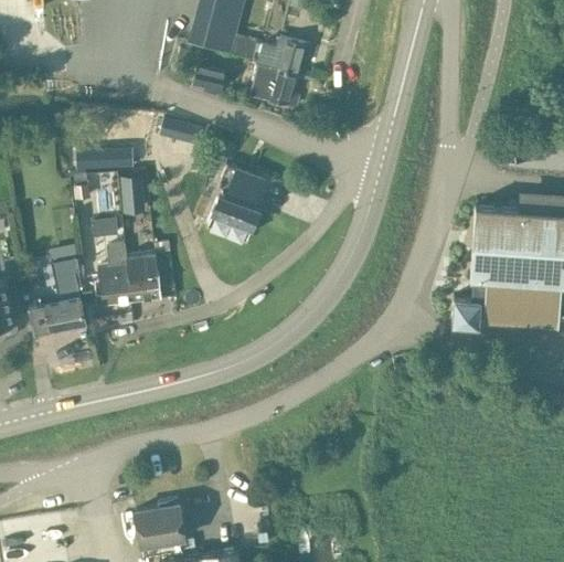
[(204,0),(193,45),(232,55),(245,0),(204,0)]
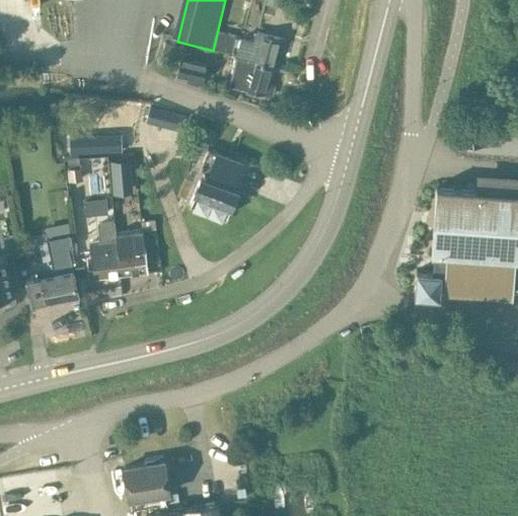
[(281,0),(268,0),(267,6),(279,10),(281,0)]
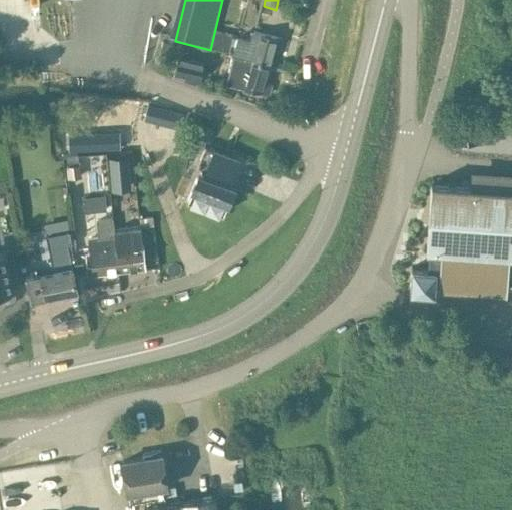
[(214,34),(210,48),(230,53),(229,55),(234,57),(253,62),(253,63),(272,67),(276,51),(281,52),(284,41),(279,40),(256,34),(253,43),(240,39),(241,36),(235,35),(234,39),(216,34),(214,34)]
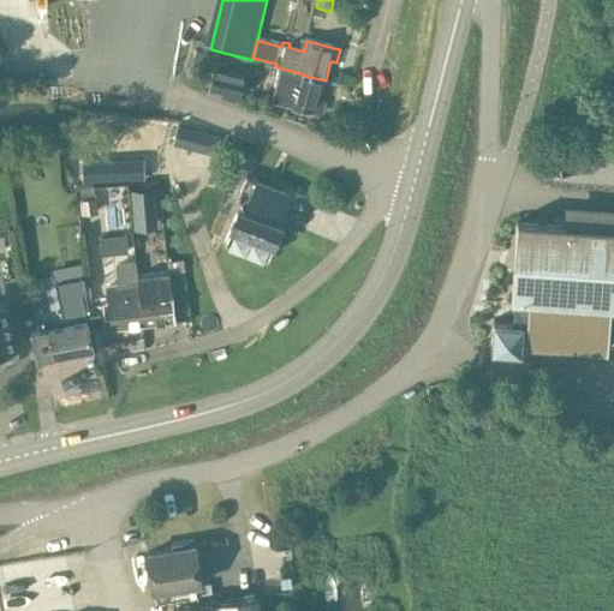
[(215,57),(197,52),(194,65),(212,70),(215,57)]
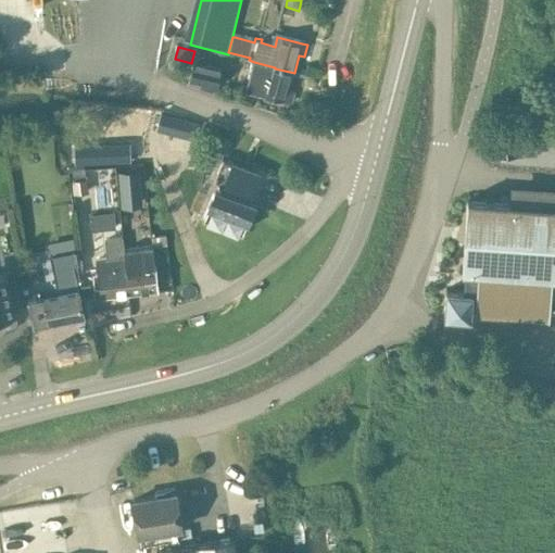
[(254,62),(247,92),(255,95),(255,93),(267,97),(286,102),(292,104),(295,92),(289,91),(294,73),(275,68),(275,67),(254,62)]
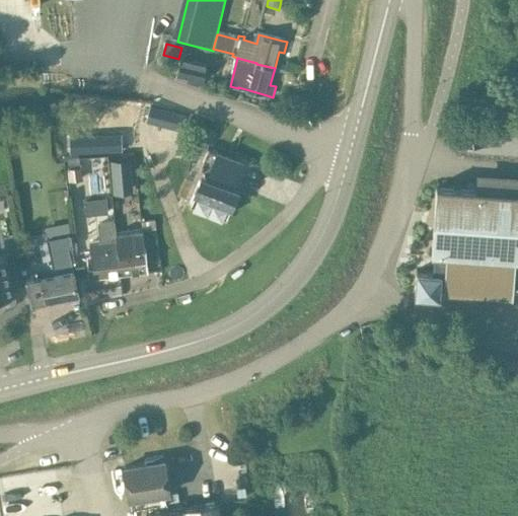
[(208,67),(181,60),(177,78),(203,85),(208,67)]
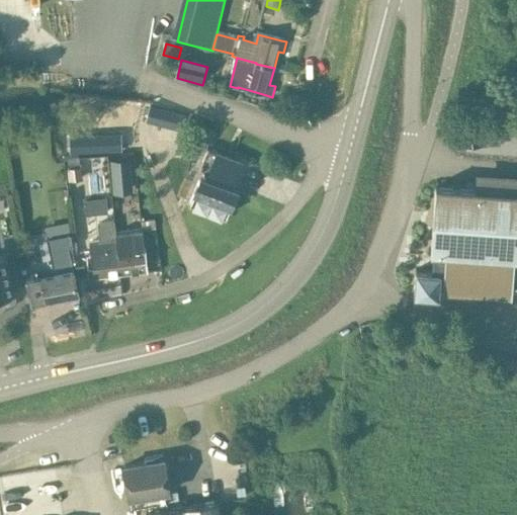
[(188,116),(150,106),(146,123),(184,134),(188,116)]
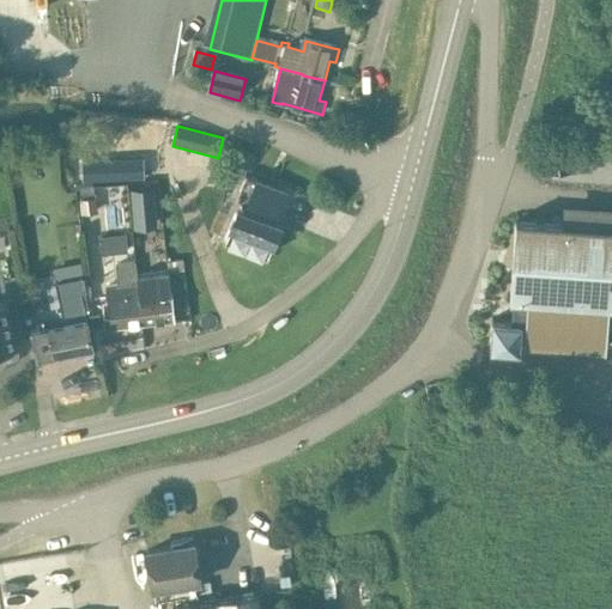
[(125,162),(126,182),(145,182),(144,160),(125,162)]
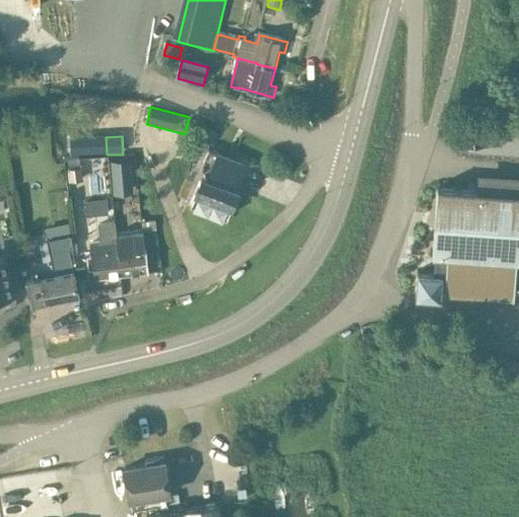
[(70,156),(86,155),(86,137),(69,138),(70,156)]
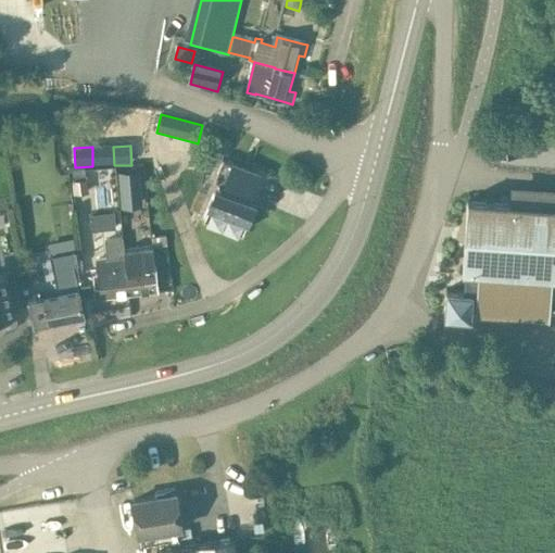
[(211,200),(203,215),(242,235),(255,206),(247,202),(260,176),(230,161),(211,200)]
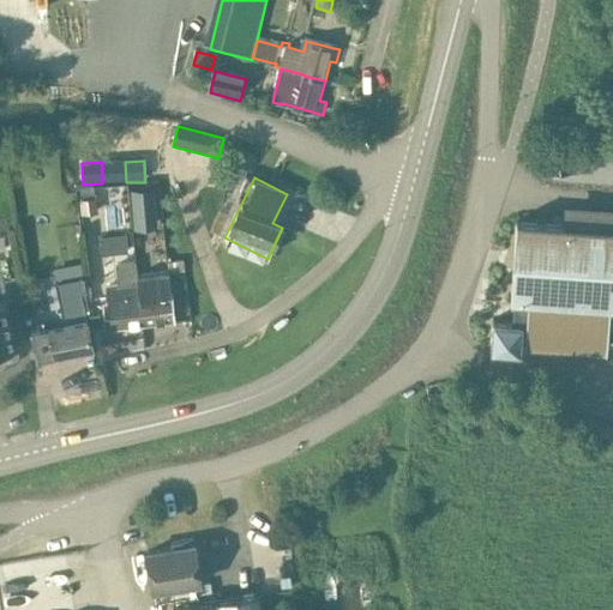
[(98,215),(94,191),(79,192),(83,217),(98,215)]
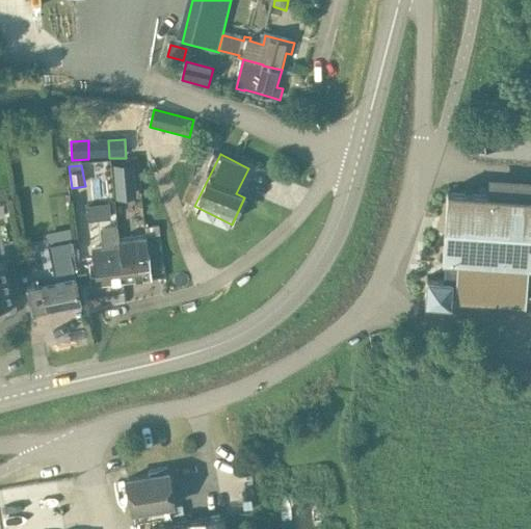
[(135,165),(115,167),(117,203),(138,201),(135,165)]
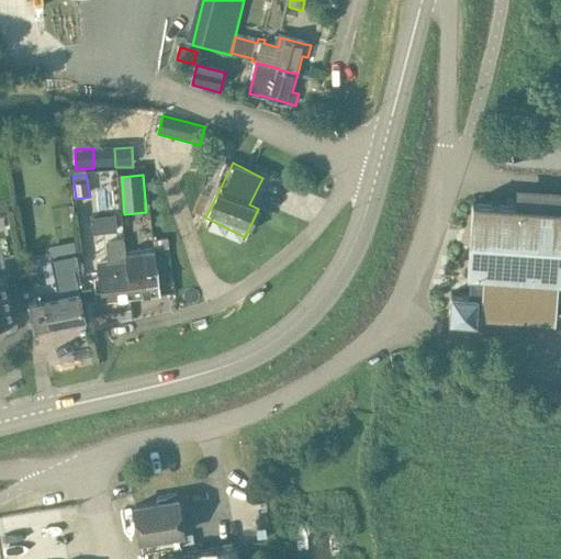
[(455,292),(452,319),(479,320),(480,309),(558,315),(559,294),(560,280),(560,213),(516,210),(474,208),(474,215),(473,221),(470,267),(472,267),(471,293),(455,292)]
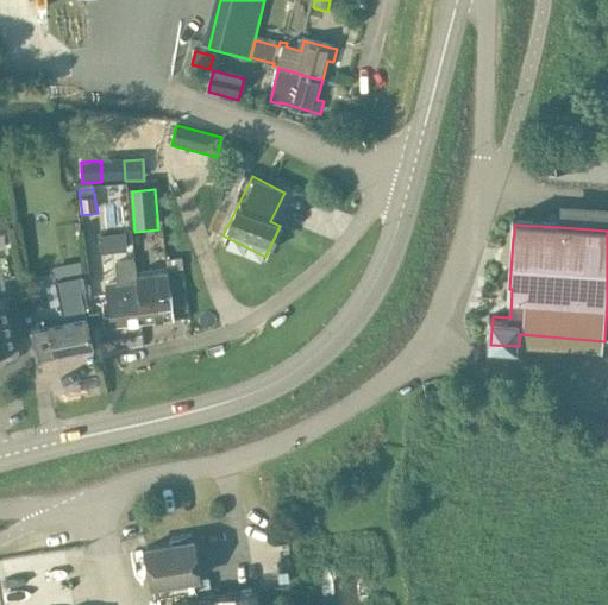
[(127,254),(126,235),(100,238),(102,257),(127,254)]
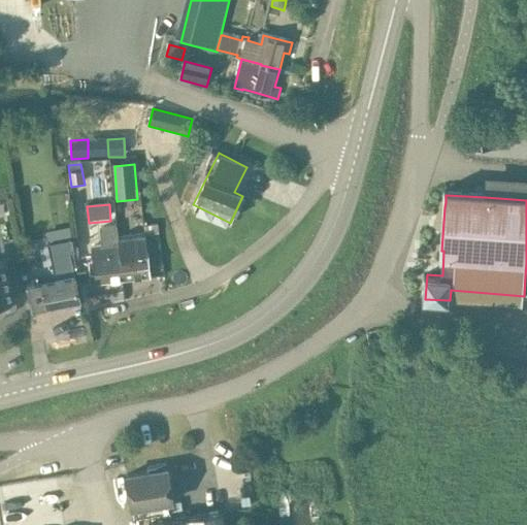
[(98,285),(125,282),(121,245),(120,247),(118,227),(100,229),(101,248),(94,249),(98,285)]
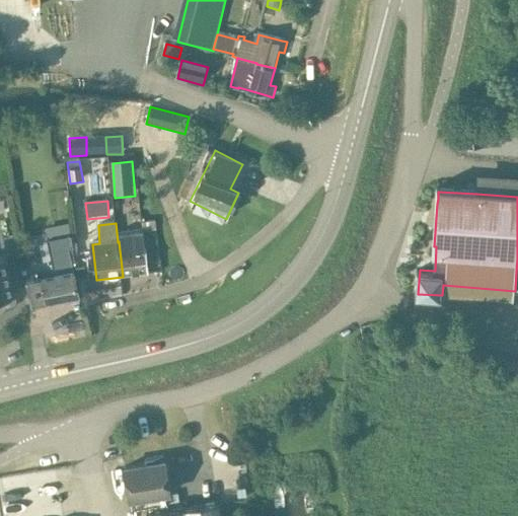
[(118,235),(119,241),(123,277),(148,275),(144,233),(118,235)]
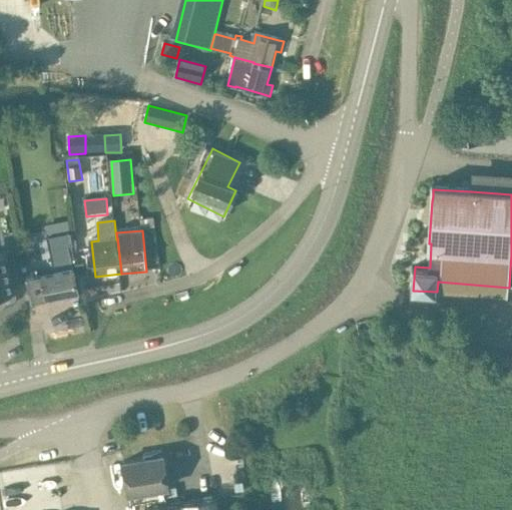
[(0,298),(13,296),(2,250),(0,250),(0,298)]
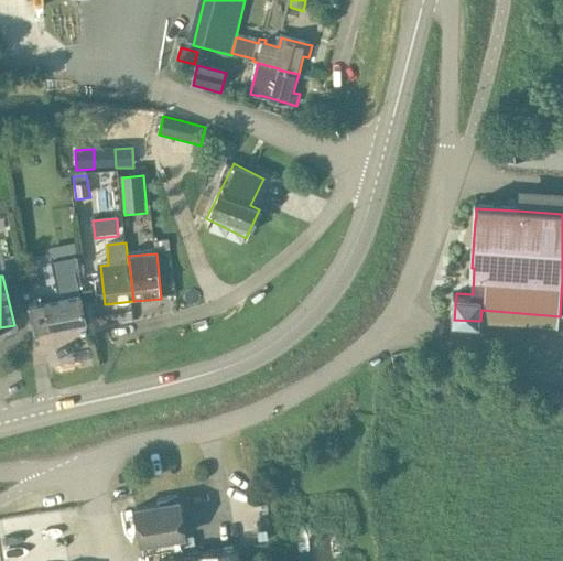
[(86,325),(78,284),(60,289),(62,300),(42,303),(41,299),(35,301),(35,304),(29,306),(35,336),(86,325)]
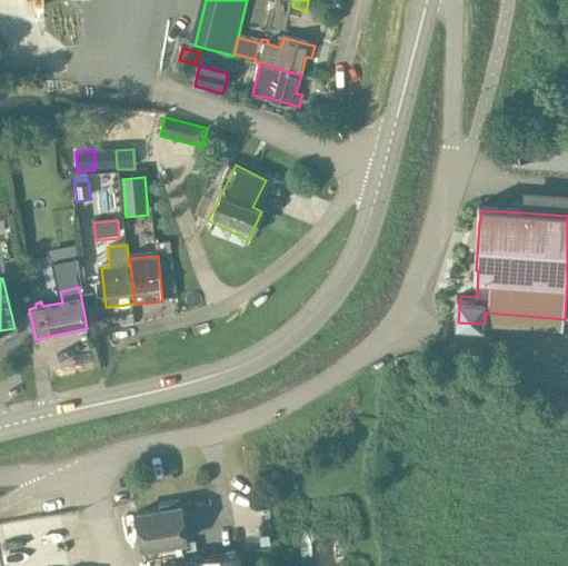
[(187,545),(179,503),(159,506),(159,512),(137,515),(145,560),(183,555),(182,546),(187,545)]
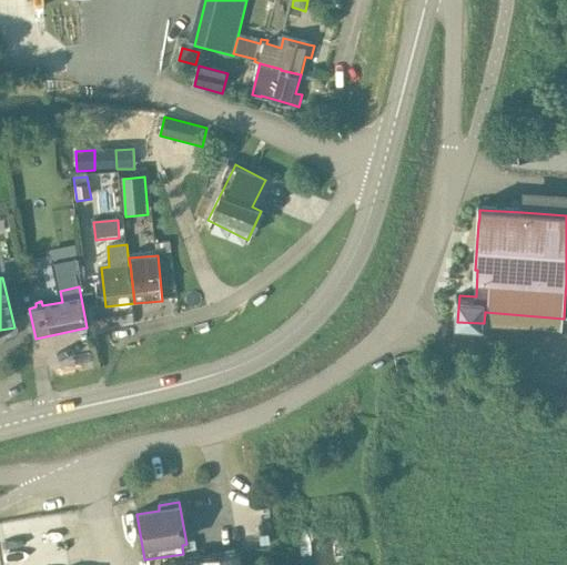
[(241,564),(240,553),(168,564),(241,564)]
